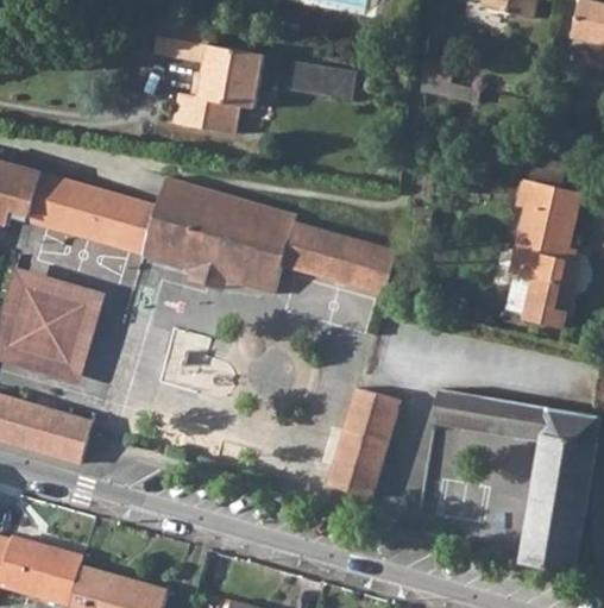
[(480,0),(479,6),(532,17),(535,0),(480,0)]
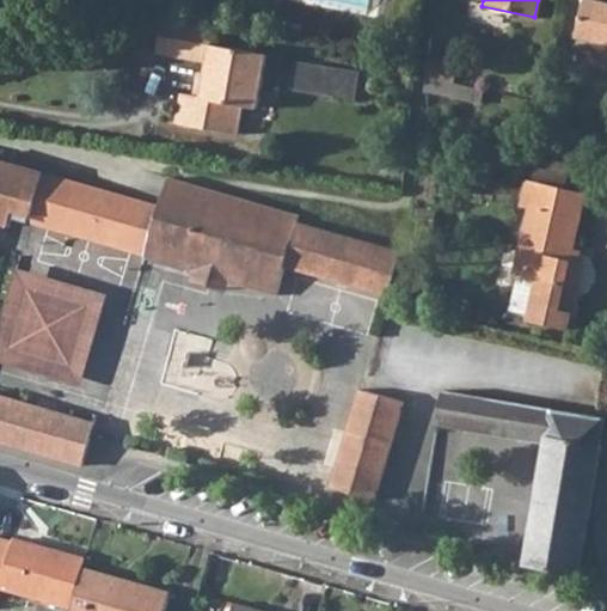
[(606,2),(594,0),(580,0),(571,37),(606,44),(606,2)]
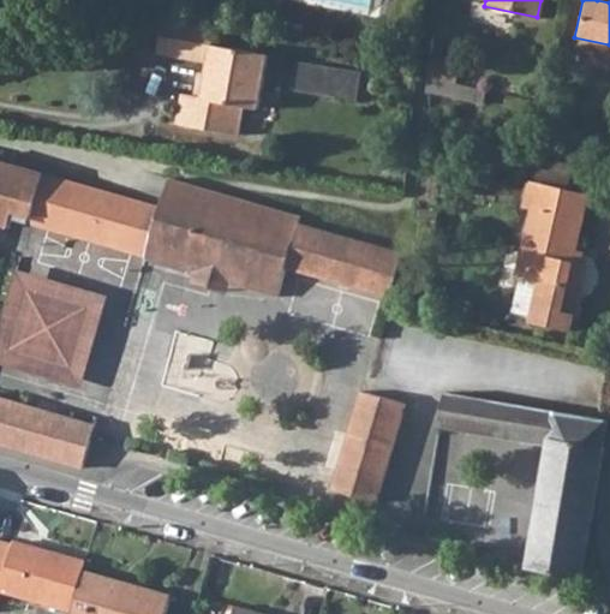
[(256,109),(264,54),(210,45),(214,27),(160,18),(154,53),(207,63),(204,73),(201,97),(193,95),(185,95),(180,125),(235,135),(240,107),(256,109)]
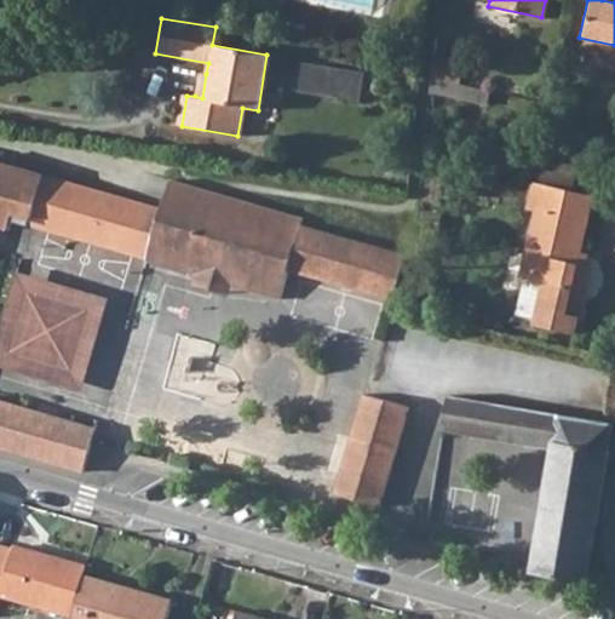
[(361,73),(297,62),(293,89),(356,99),(361,73)]
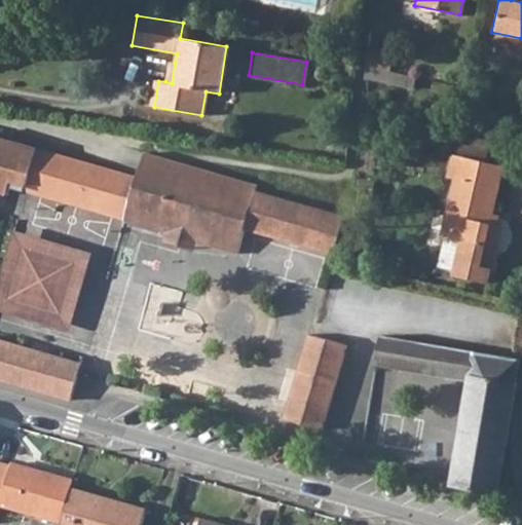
[(169,62),(165,81),(172,83),(175,63),(169,62)]
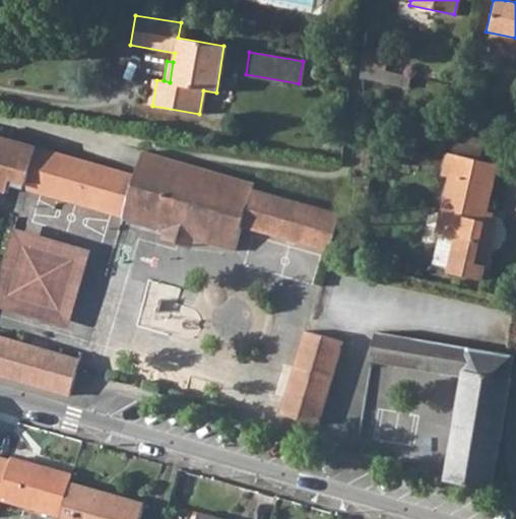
[(358,74),(405,85),(407,75),(377,68),(359,64),(358,74)]
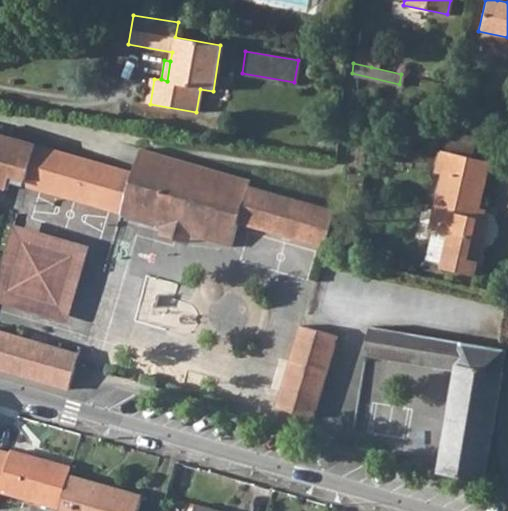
[(149,78),(145,104),(150,104),(154,79),(149,78)]
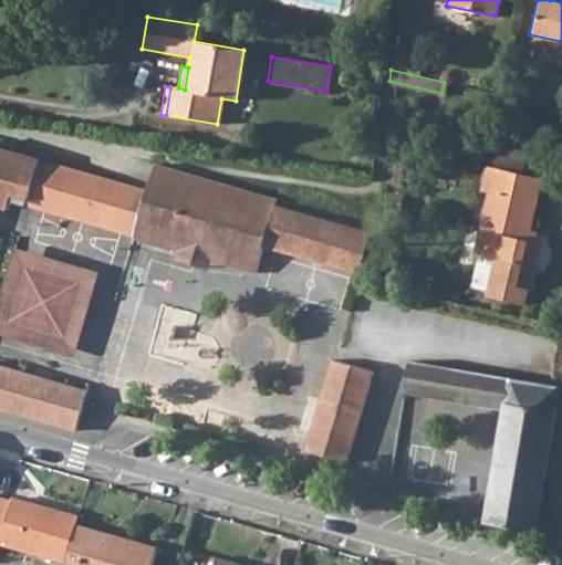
[(261,246),(357,273),(368,232),(272,205),(274,199),(170,168),(168,176),(151,170),(145,189),(39,159),(0,147),(0,208),(4,209),(10,192),(133,229),(131,237),(177,250),(183,251),(184,244),(206,251),(204,258),(209,259),(253,272),(261,246)]
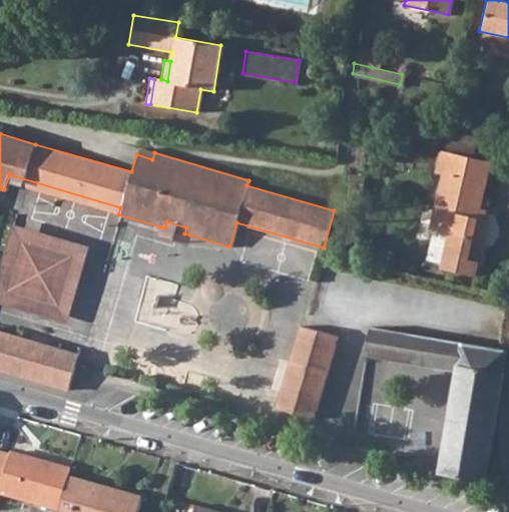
[(474,140),(443,133),(439,149),(470,156),(474,140)]
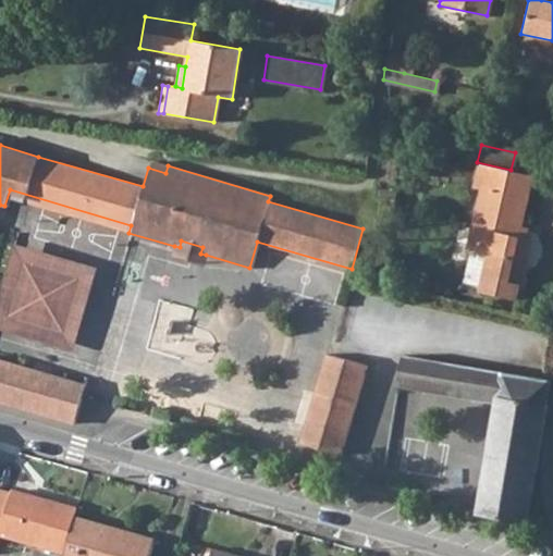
[(166,173),(168,165),(150,161),(148,168),(166,173)]
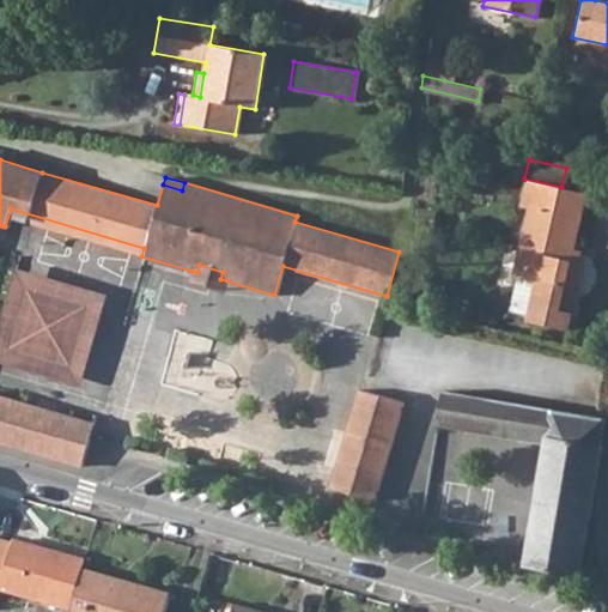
[(563,328),(578,262),(573,261),(566,260),(569,248),(581,199),(560,194),(561,187),(524,179),(518,205),(527,207),(511,273),(534,279),(524,320),(545,325),(563,328)]
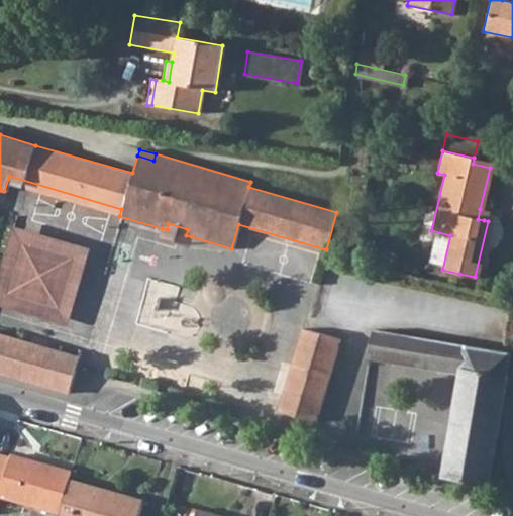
[(491,162),(474,158),(473,164),(490,168),(491,162)]
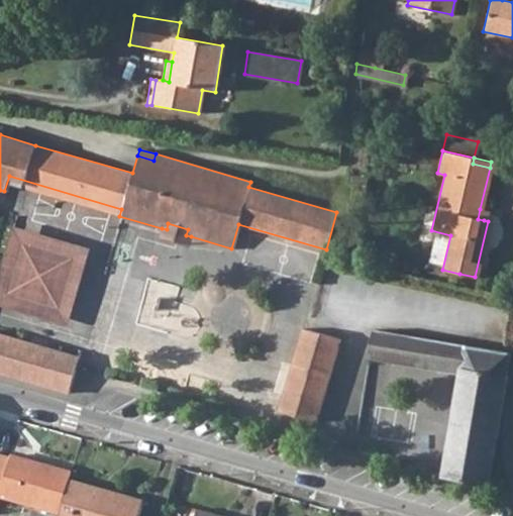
[(486,210),(480,209),(478,219),(484,220),(486,210)]
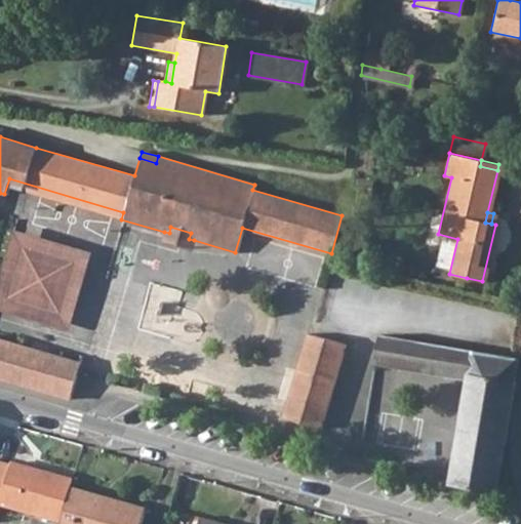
[(169,233),(164,232),(162,240),(192,248),(194,240),(189,239),(191,233),(170,227),(169,233)]
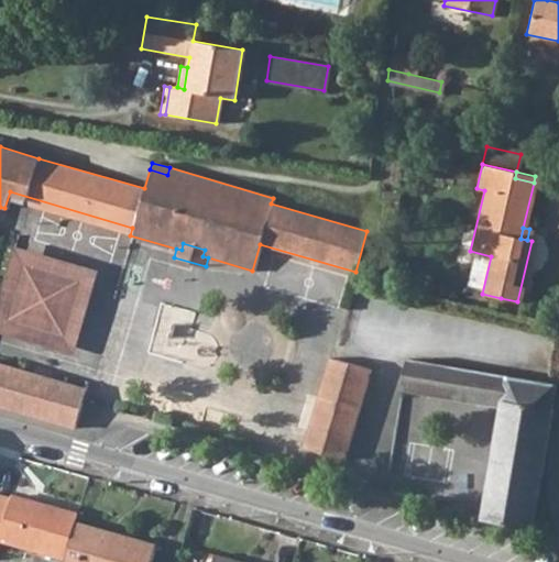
[(96,270),(11,245),(0,284),(0,332),(72,354),(96,270)]
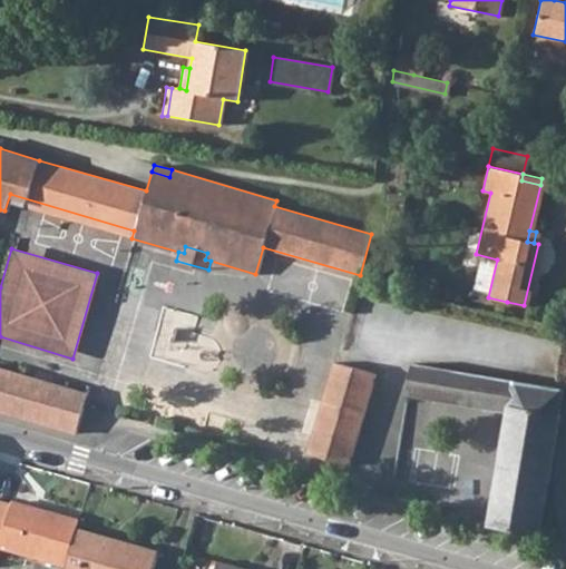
[(372,373),(331,361),(304,453),(347,466),(372,373)]
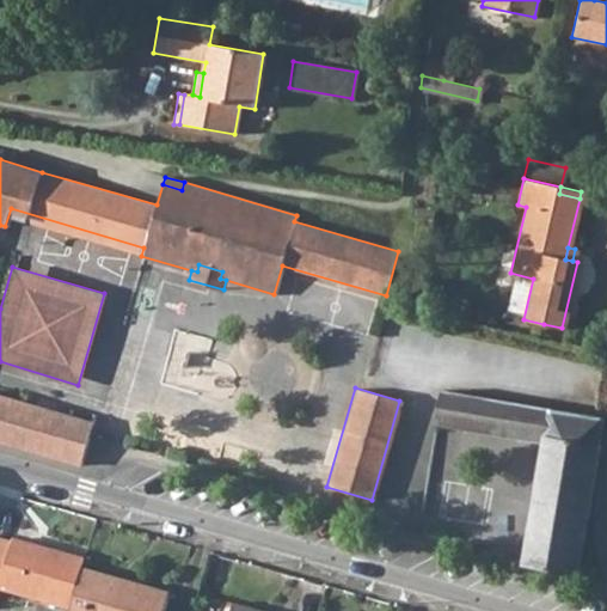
[(454,422),(460,392),(440,389),(434,419),(454,422)]
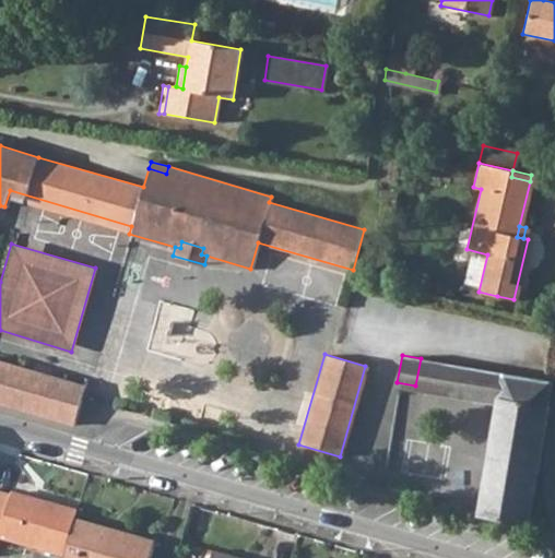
[(396,386),(496,403),(502,372),(421,358),(415,386),(397,382),(396,386)]
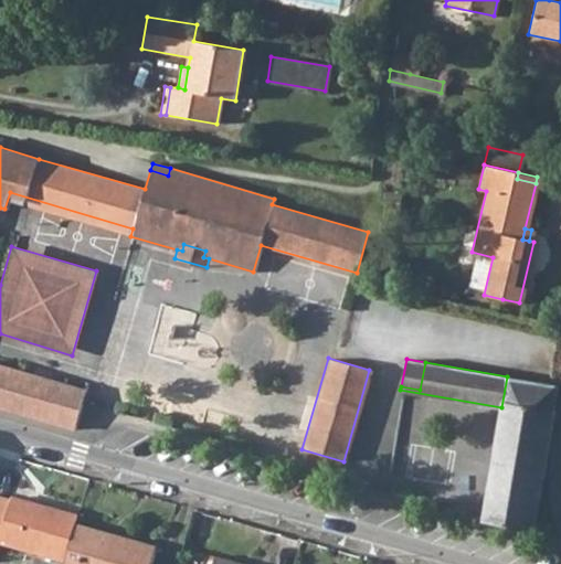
[(0,407),(73,428),(81,401),(84,390),(0,365),(0,407)]
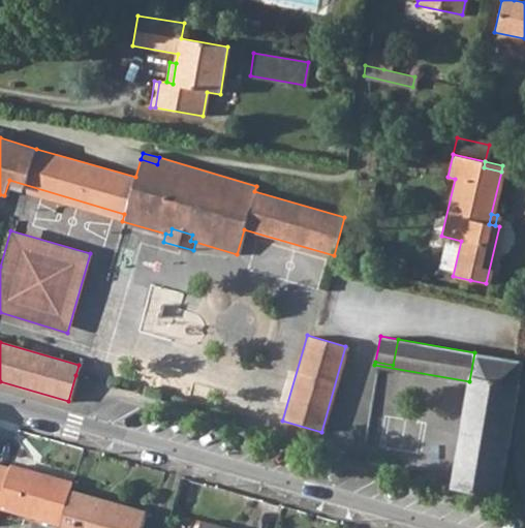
[(474,352),(469,381),(452,486),(452,488),(497,495),(519,360),(474,352)]
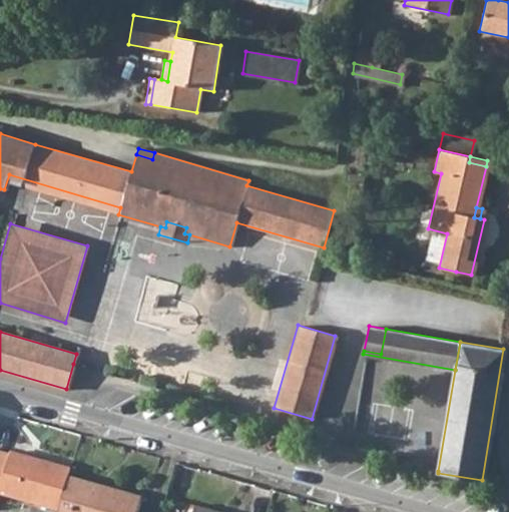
[(0,492),(56,508),(66,475),(68,467),(9,450),(8,453),(0,450),(0,492)]
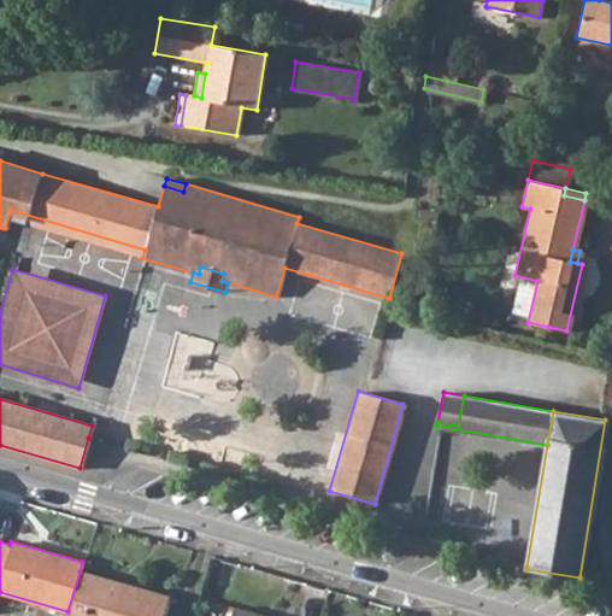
[(162,615),(168,597),(80,572),(68,611),(66,615),(162,615)]
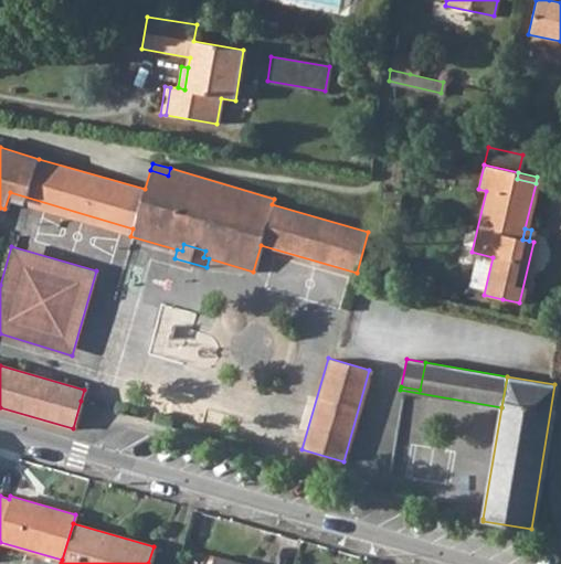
[(245,563),(213,554),(210,563),(245,563)]
